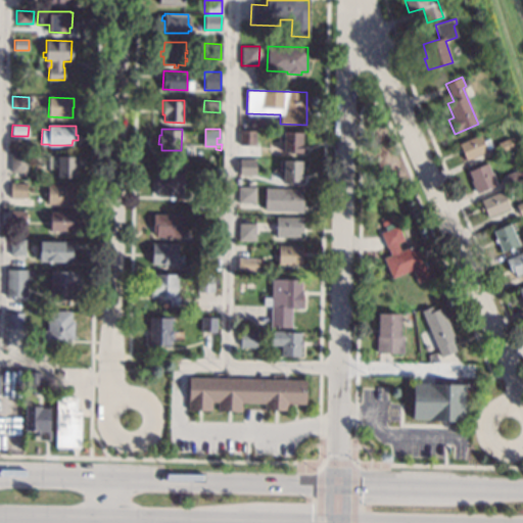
[(255,145),(239,145),(240,130),(255,131),(255,145)]
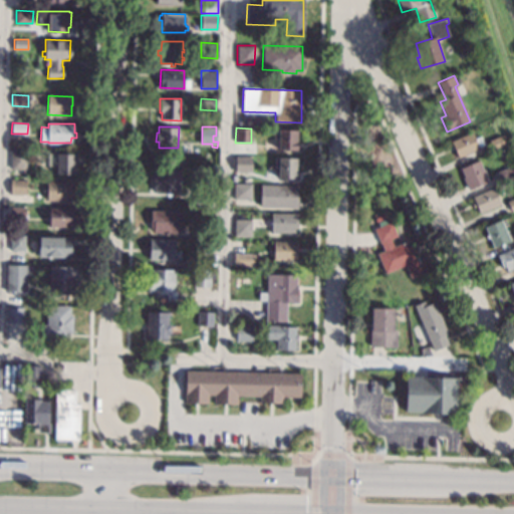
[(296,150),(278,150),(278,139),(273,139),(273,130),(278,131),(278,130),(296,130),(296,150)]
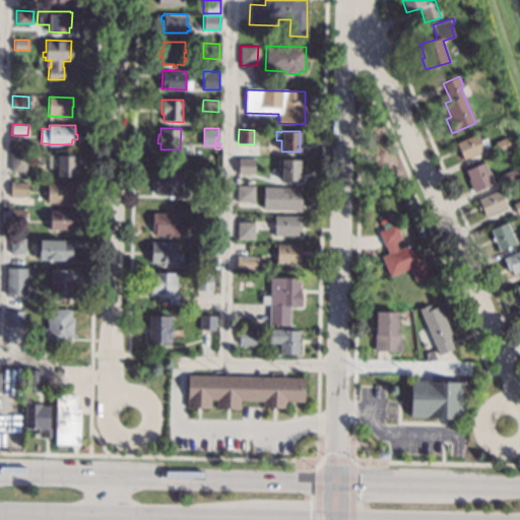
[(479,140),(486,137),(490,146),(483,148),(484,150),(463,159),(460,151),(458,152),(456,149),(458,148),(456,142),(477,134),(479,140)]
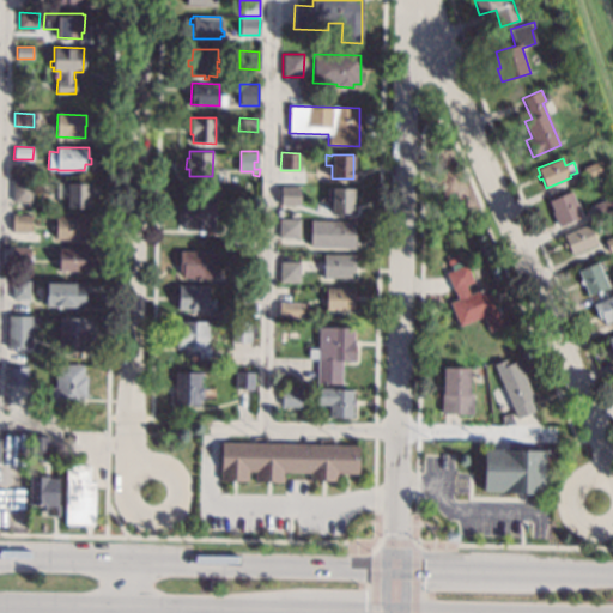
[(606,173),(588,180),(583,168),(600,161),(606,173)]
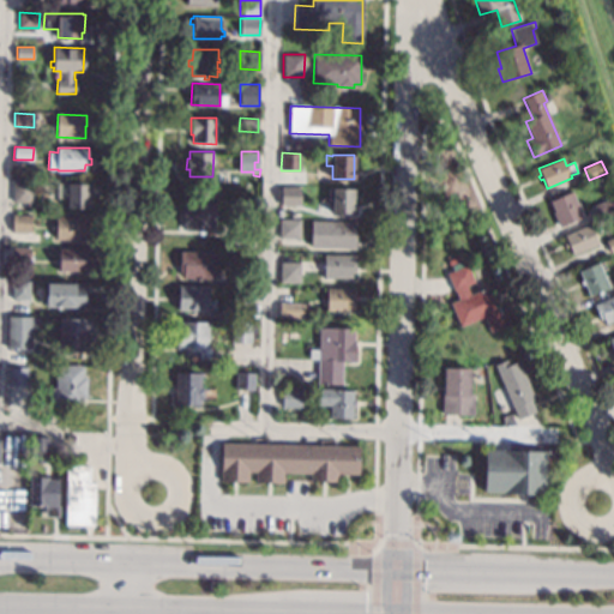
[(34,203),(13,203),(13,180),(34,180),(34,203)]
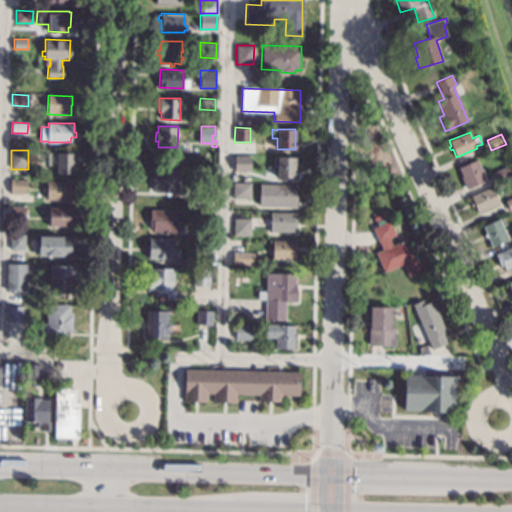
[(75,173),(56,172),(56,152),(75,153),(75,173)]
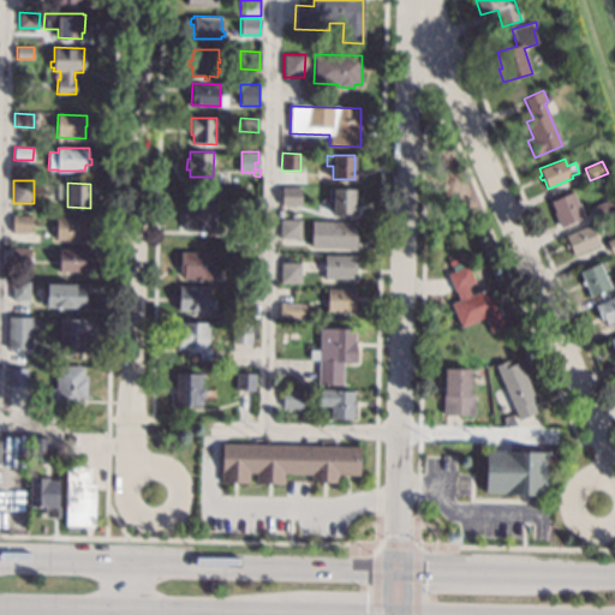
[(299,206),(281,204),(281,187),(299,187),(299,206)]
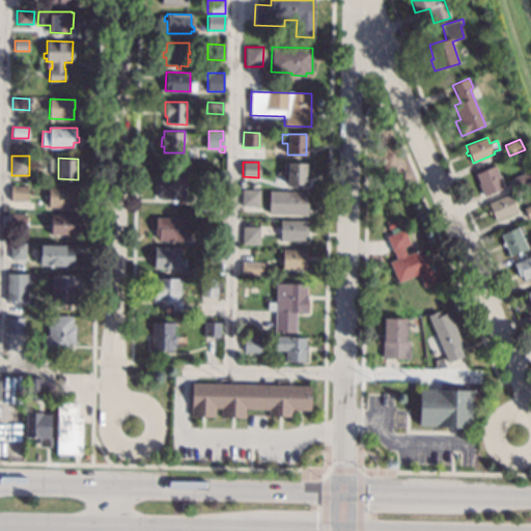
[(305,184),(286,184),(286,173),(284,173),(285,164),(287,164),(287,162),(306,163),(305,184)]
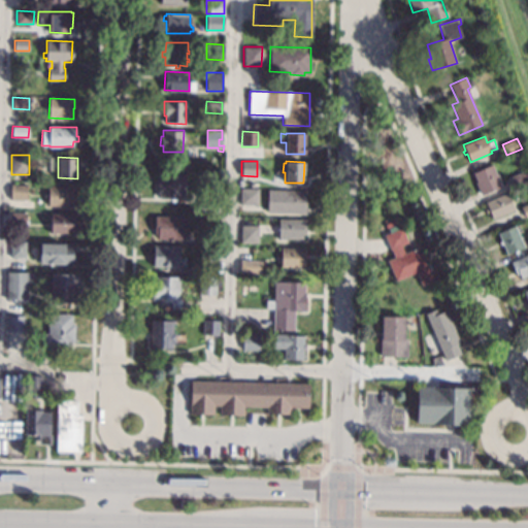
[(496,174),(497,173),(498,177),(497,178),(501,187),(481,196),(475,183),(476,182),(472,173),(492,165),(496,174)]
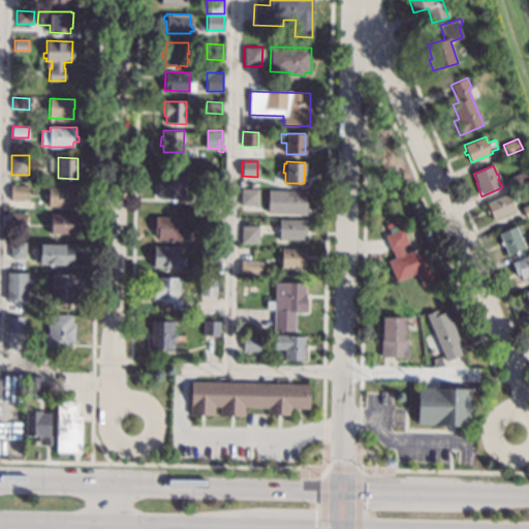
[(528,180),(528,182),(515,188),(510,178),(525,172),(528,180)]
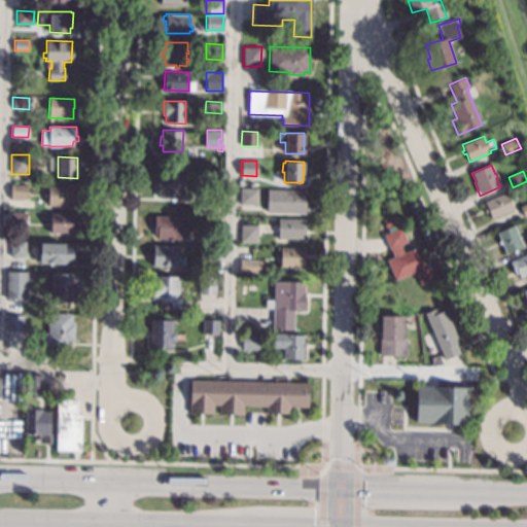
[(183,199),(159,198),(159,192),(157,192),(157,179),(159,179),(159,172),(184,173),(183,199)]
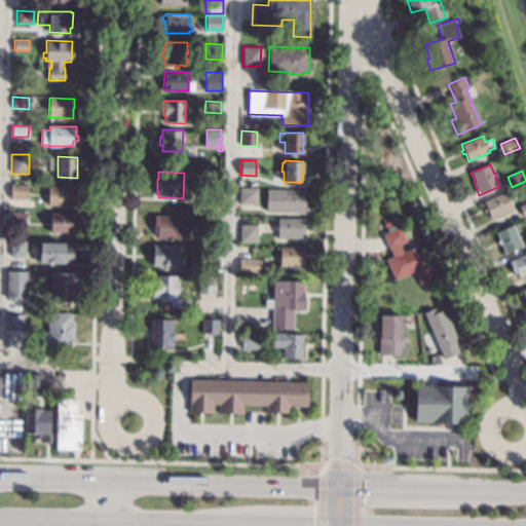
[(27,199),(26,199),(26,200),(24,200),(24,198),(10,198),(11,184),(27,184),(27,199)]
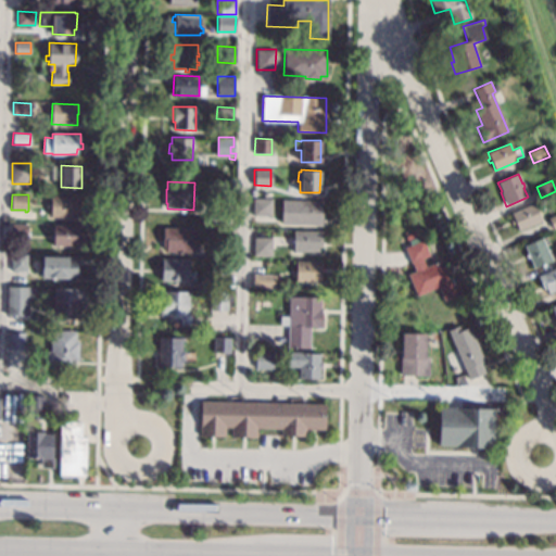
[(76,197),(76,201),(79,201),(79,217),(50,216),(51,196),(76,197)]
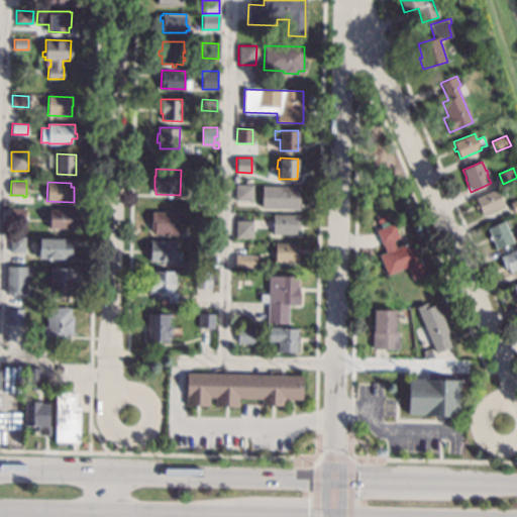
[(252,201),(235,200),(235,185),(239,185),(252,185),(252,201)]
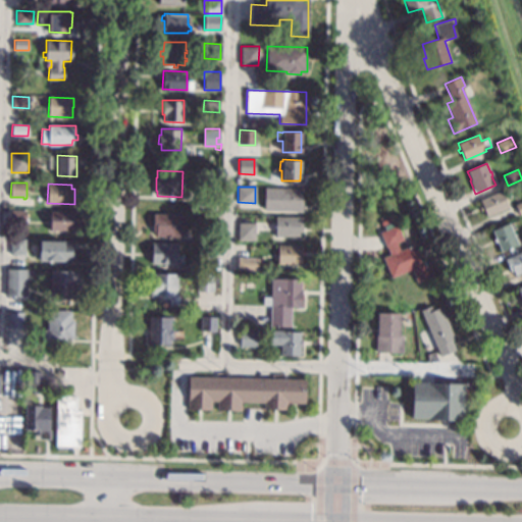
[(302,211),(264,210),(264,187),(302,188),(302,211)]
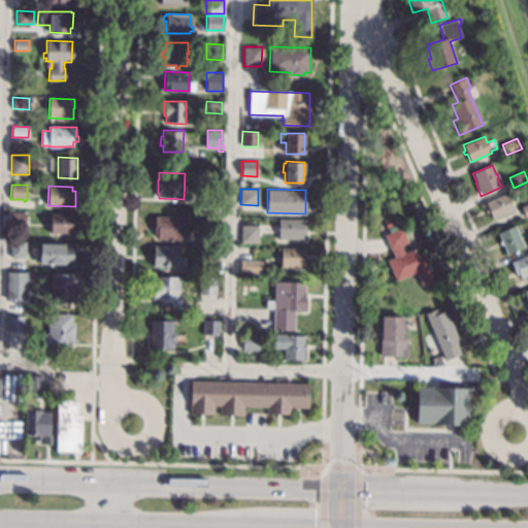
[(514,210),(493,220),(486,202),(506,193),(514,210)]
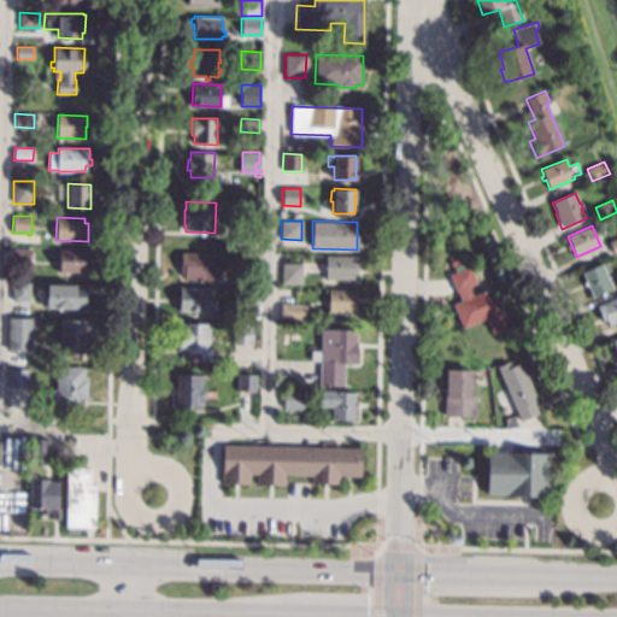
[(254,250),(233,250),(234,235),(242,235),(254,235),(254,250)]
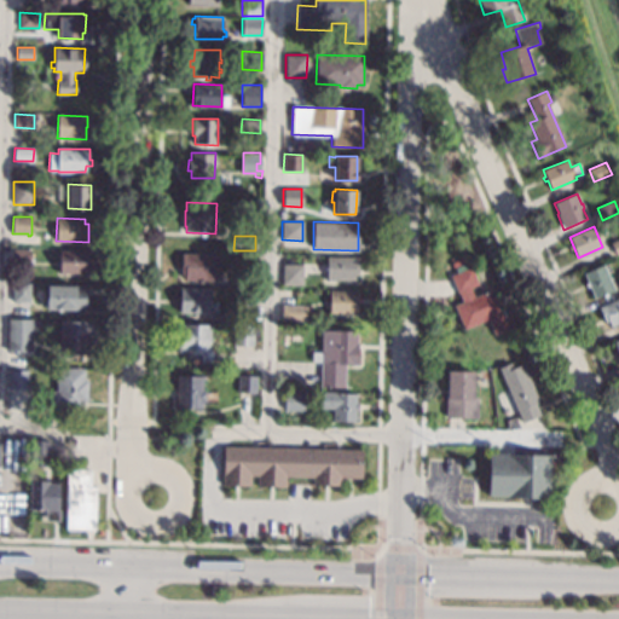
[(30,262),(12,261),(12,249),(30,249),(30,262)]
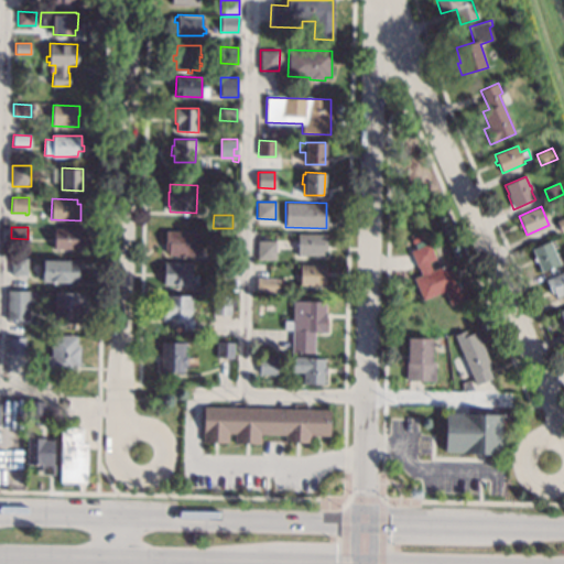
[(79,236),(82,236),(82,239),(79,239),(79,249),(54,249),(54,228),(79,228),(79,236)]
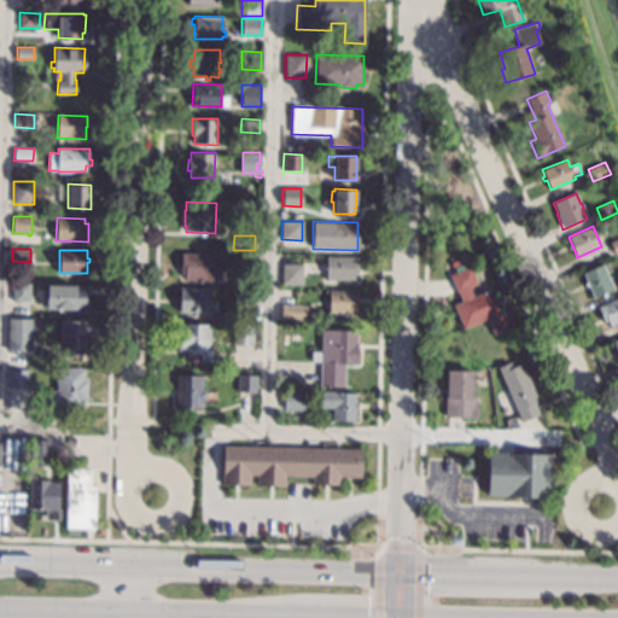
[(215,279),(191,280),(191,279),(184,279),(184,274),(181,274),(181,254),(215,254),(215,279)]
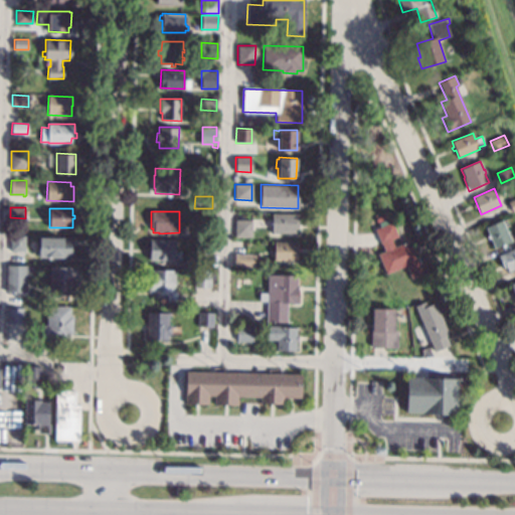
[(214,223),(197,222),(198,211),(215,212),(214,223)]
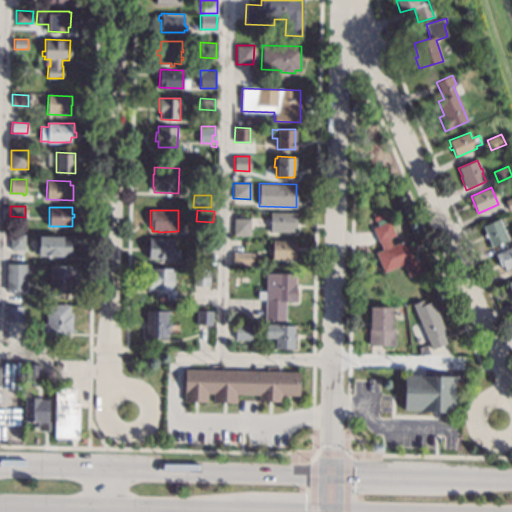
[(296,227),(293,227),(293,231),(269,231),(270,212),(296,213),(296,227)]
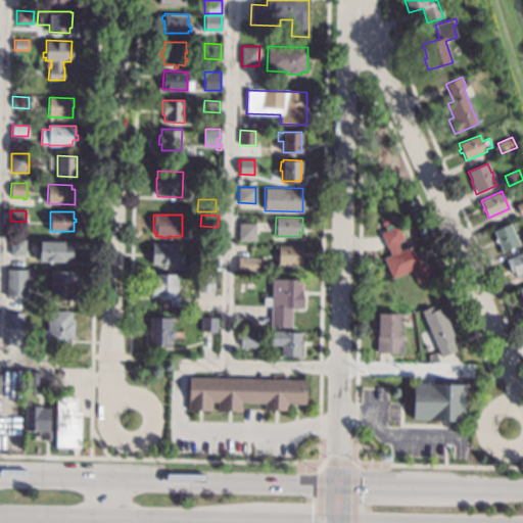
[(391,224),(383,227),(380,221),(388,217),(391,224)]
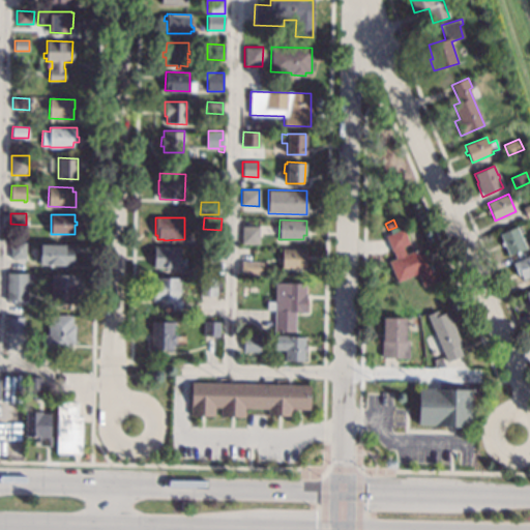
[(259,243),(241,243),(242,226),(259,226),(259,243)]
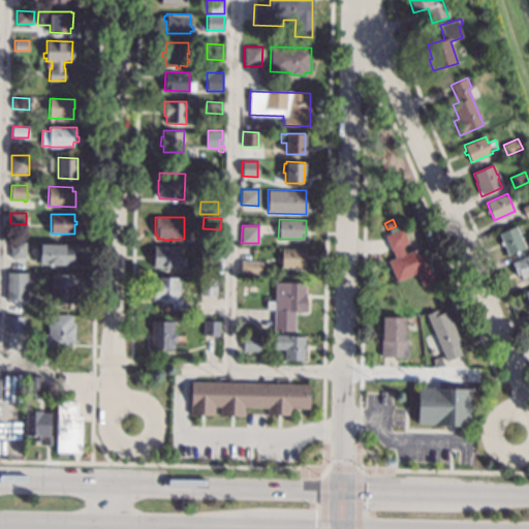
[(525,249),(520,251),(520,252),(517,253),(516,252),(507,256),(503,245),(501,246),(499,242),(501,241),(498,234),(516,226),(525,249)]
